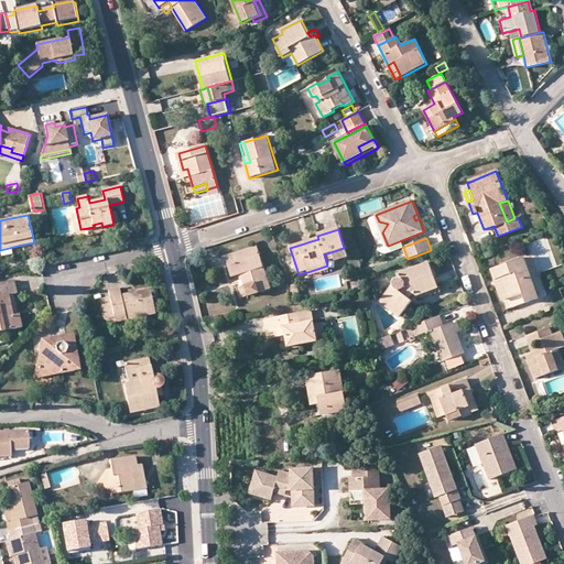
[(386,255),(403,247),(401,240),(388,246),(379,249),(380,251),(386,255)]
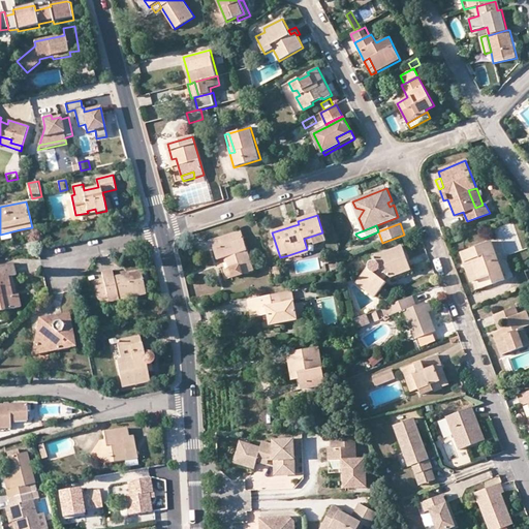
[(34,236),(32,227),(21,229),(23,238),(34,236)]
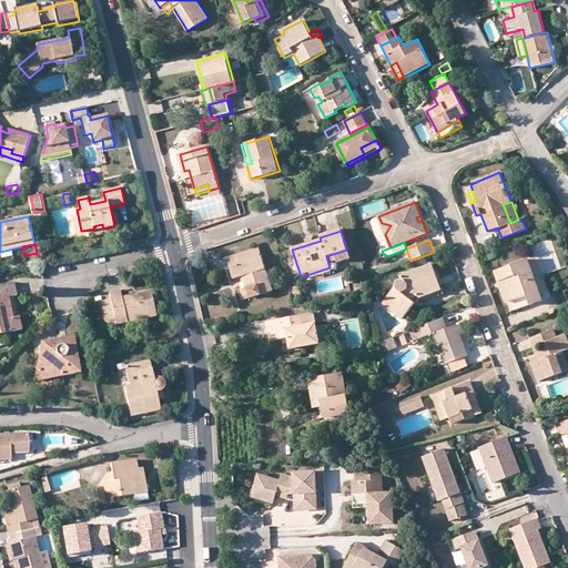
[(260,247),(236,255),(239,263),(231,265),(235,277),(244,275),(247,287),(246,287),(245,292),(246,294),(249,297),(252,297),(274,291),(260,247)]
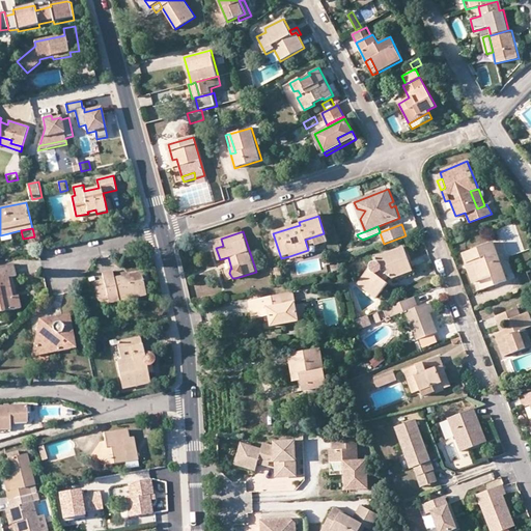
[(214,241),(216,248),(223,246),(221,239),(214,241)]
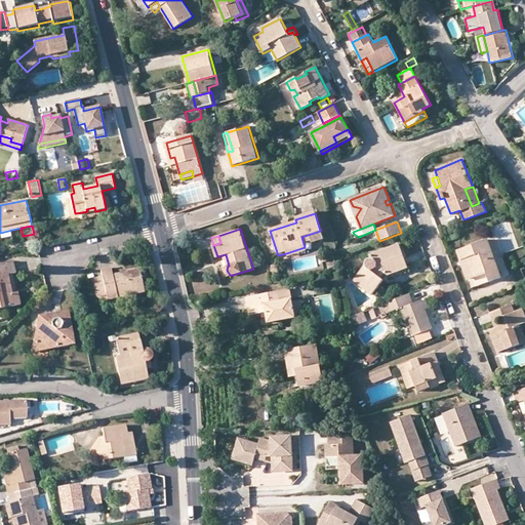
[(457,250),(461,260),(468,258),(475,278),(486,274),(489,281),(501,277),(487,240),(457,250)]
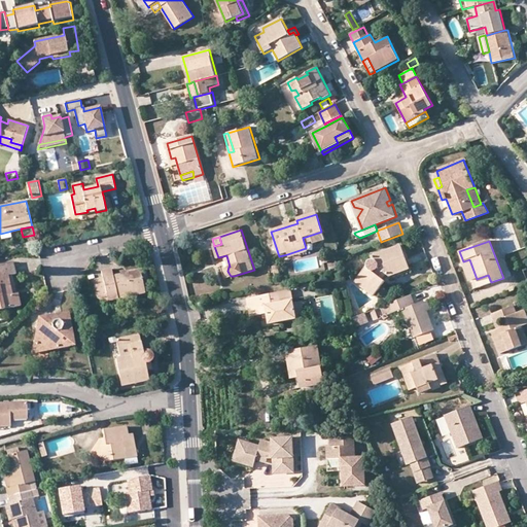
[(374,296),(385,281),(381,278),(384,273),(388,276),(410,268),(401,245),(371,256),(372,259),(370,260),(369,262),(367,267),(355,282),(374,296)]
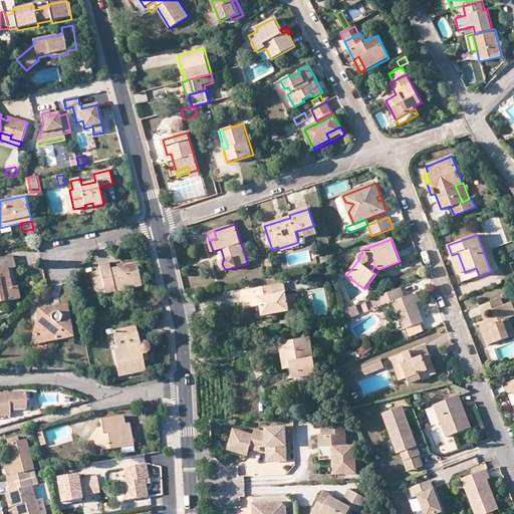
[(300,247),(298,242),(280,248),(281,252),(300,247)]
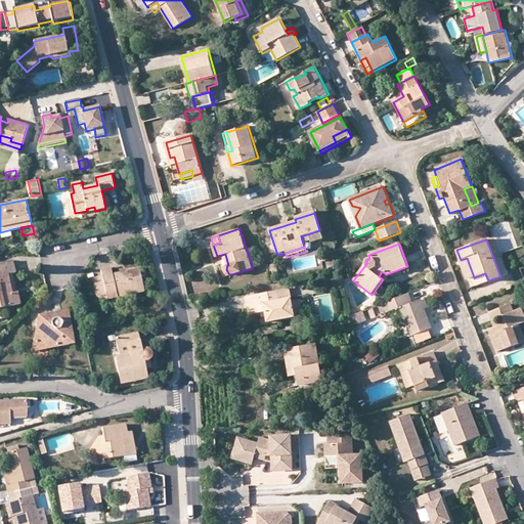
[(470,288),(488,280),(485,273),(474,277),(467,258),(461,260),(470,288)]
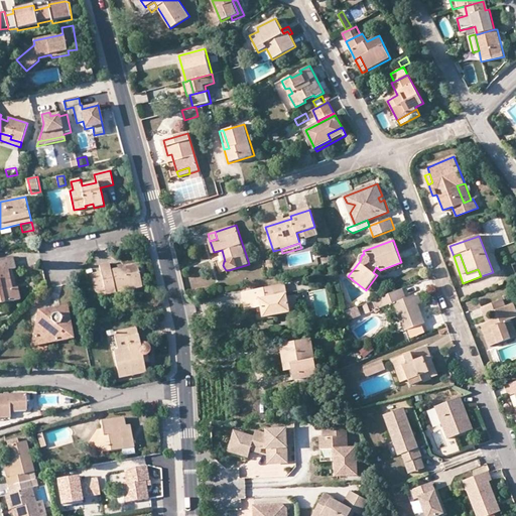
[(8,270),(13,269),(15,268),(12,256),(0,259),(0,303),(20,299),(18,287),(17,287),(12,288),(8,270)]
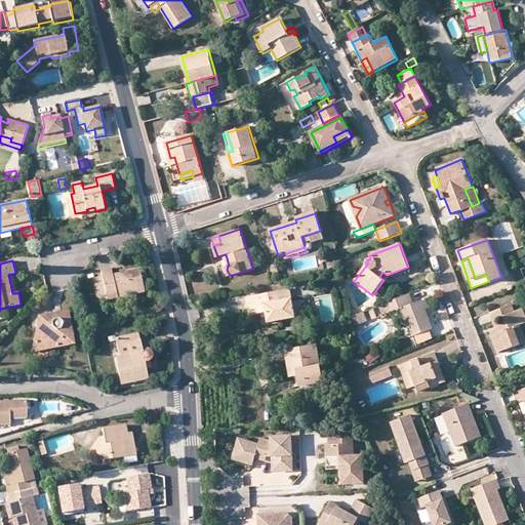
[(409,271),(408,267),(387,275),(382,272),(379,277),(384,280),(409,271)]
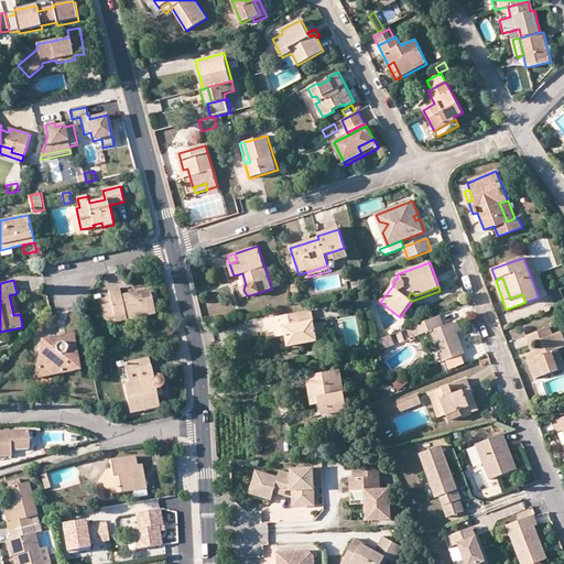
[(127,314),(155,307),(151,290),(122,296),(121,288),(109,291),(111,301),(101,302),(107,324),(128,320),(127,314)]
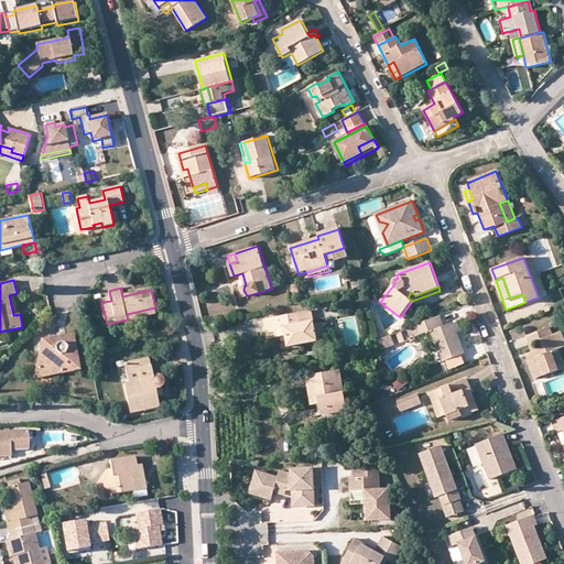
[(19,314),(14,294),(9,295),(13,315),(19,314)]
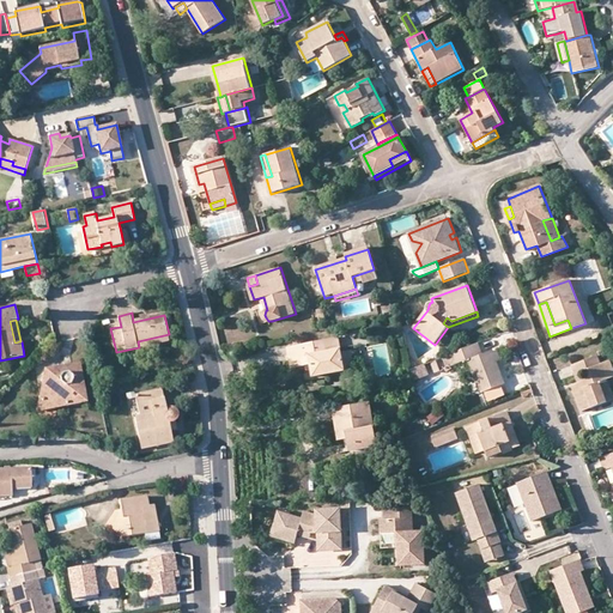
[(170,340),(169,334),(138,341),(139,347),(170,340)]
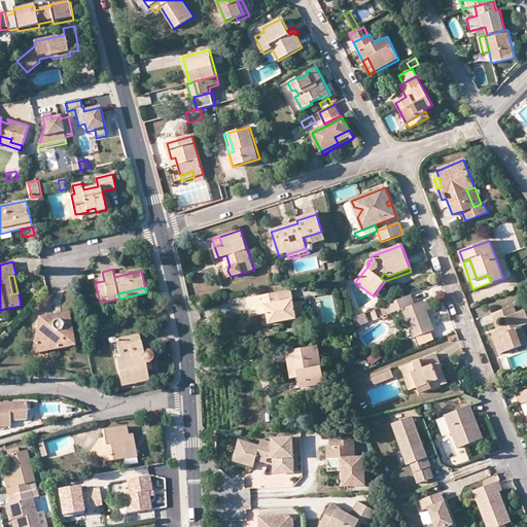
[(296,318),(291,289),(248,299),(250,316),(268,313),(270,322),(296,318)]
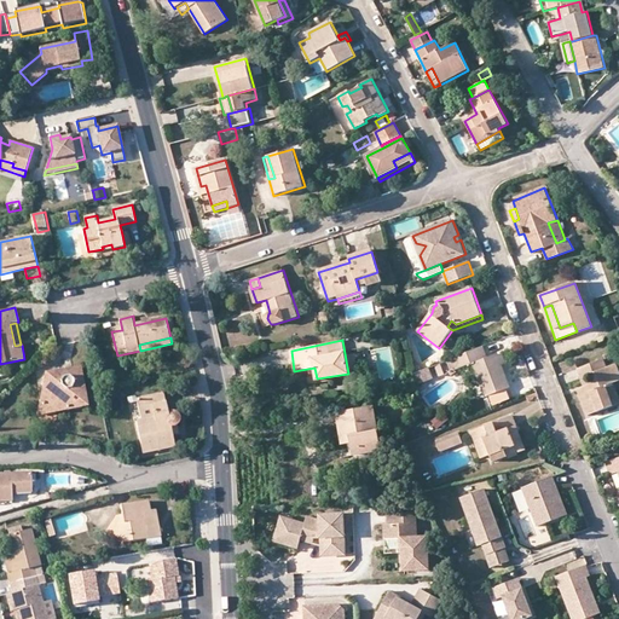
[(484,346),(475,348),(480,360),(489,357),(484,346)]
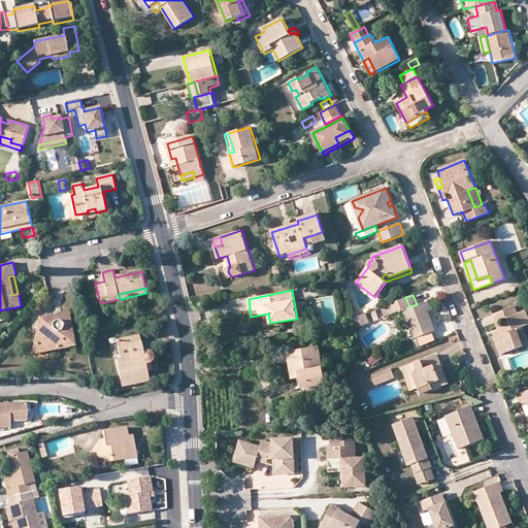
[(409,307),(405,297),(386,305),(390,315),(403,309),(415,338),(416,337),(433,331),(435,330),(428,311),(424,303),(424,302),(417,304),(409,307)]
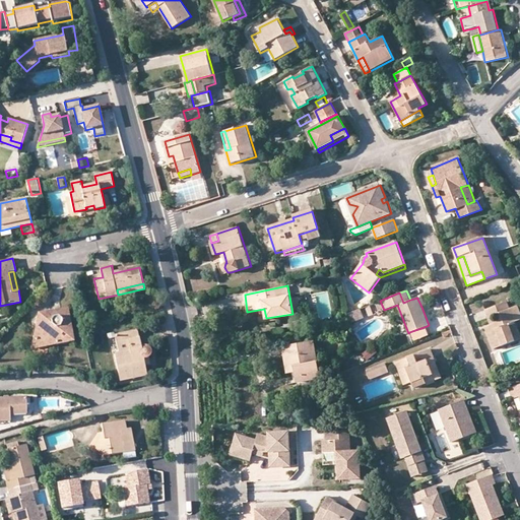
[(423,297),(417,299),(421,307),(427,306),(423,297)]
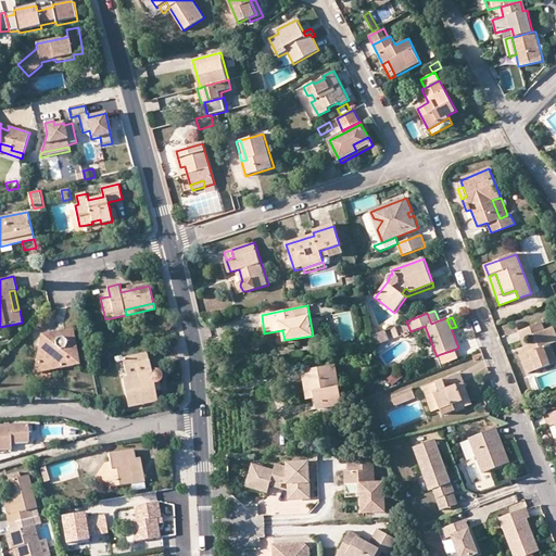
[(518,331),(521,339),(529,337),(532,344),(525,348),(519,349),(528,374),(551,365),(544,346),(552,344),(555,342),(555,332),(554,327),(545,330),(542,323),(518,331)]
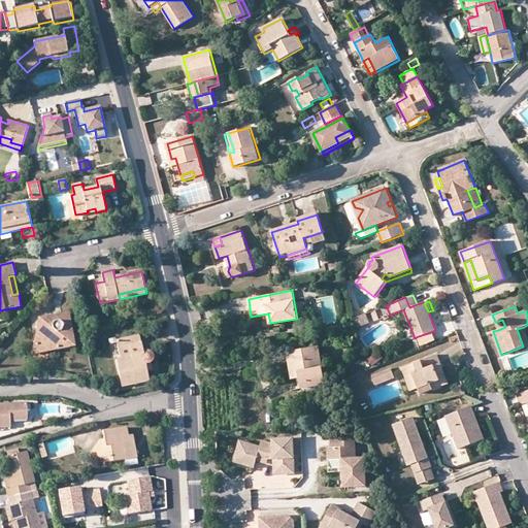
[(373,312),(354,319),(356,328),(376,322),(373,312)]
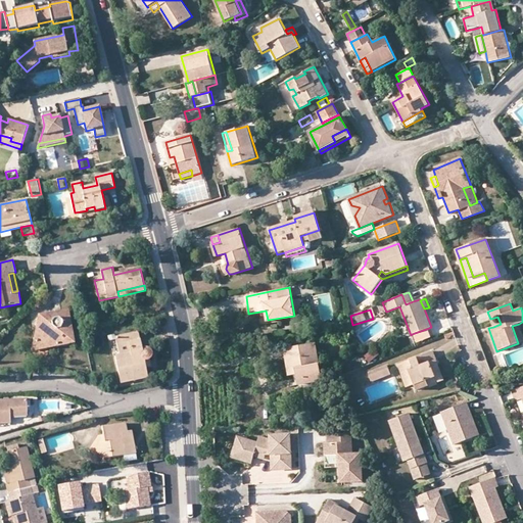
[(44,340),(45,348),(75,343),(68,311),(39,317),(41,331),(37,332),(38,341),(44,340)]
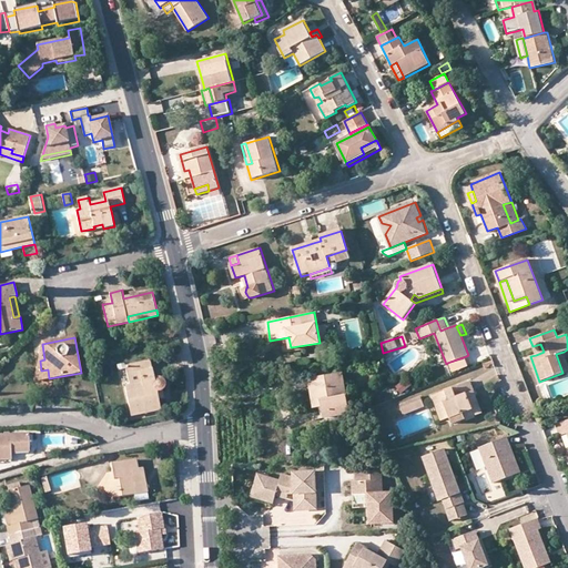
[(36,381),(49,378),(48,369),(41,371),(40,361),(44,359),(42,344),(36,381)]
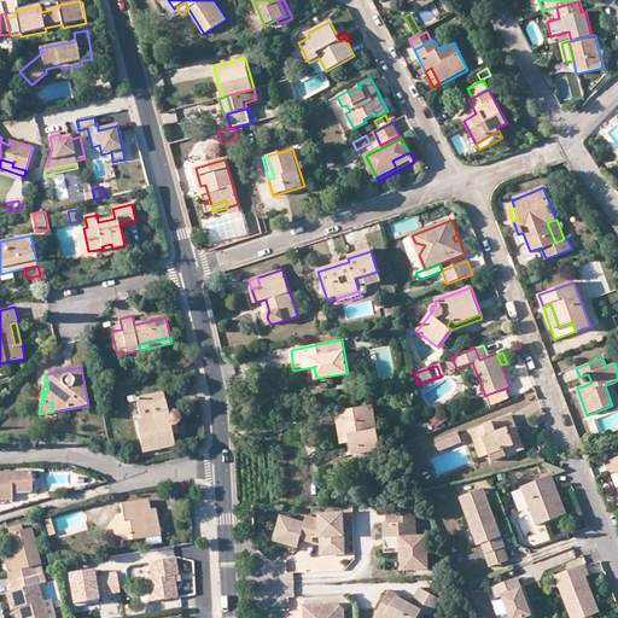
[(579,377),(583,386),(592,383),(588,374),(579,377)]
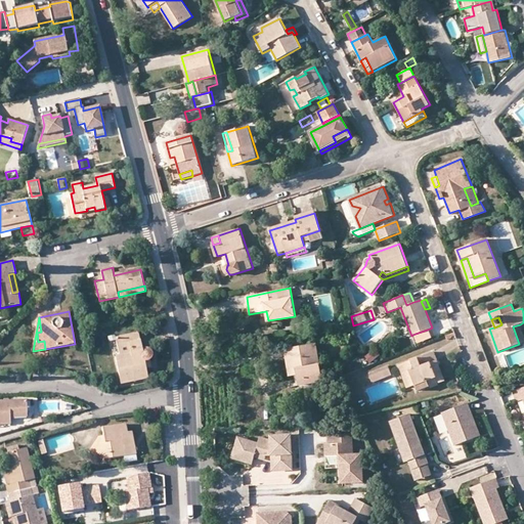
[(523,341),(523,335),(520,324),(513,326),(519,344),(523,341)]
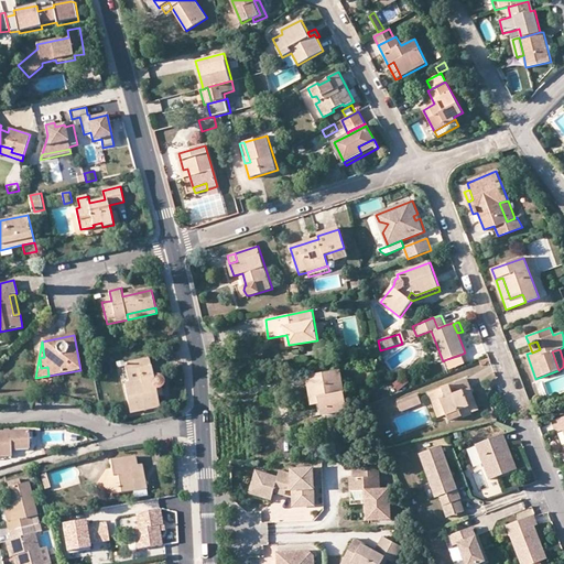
[(463,354),(444,360),(448,371),(467,364),(463,354)]
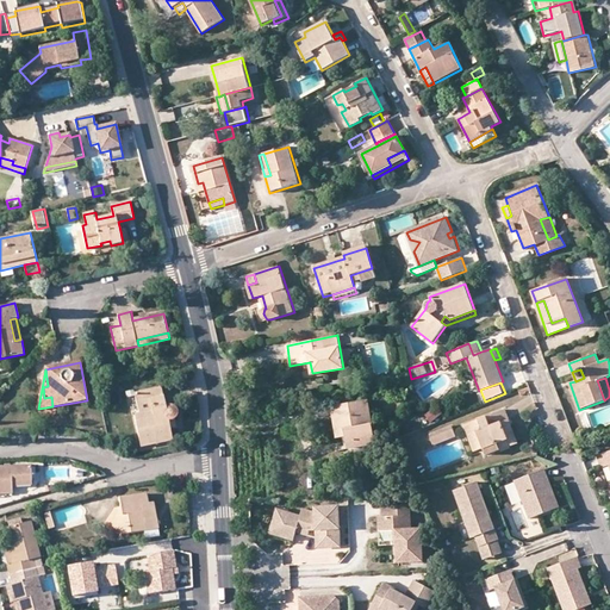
[(161,388),(136,393),(139,415),(135,416),(142,447),(173,441),(170,429),(175,428),(175,421),(178,419),(179,416),(179,411),(178,408),(174,405),(168,406),(166,408),(161,388)]
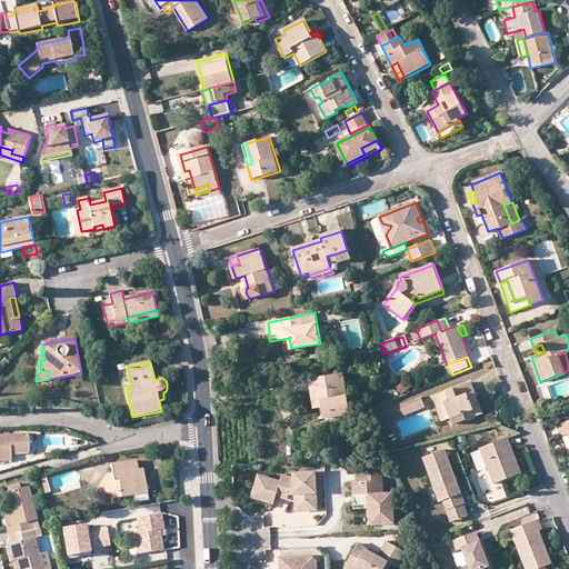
[(325,408),(327,418),(351,413),(343,373),(310,380),(316,409),(325,408)]
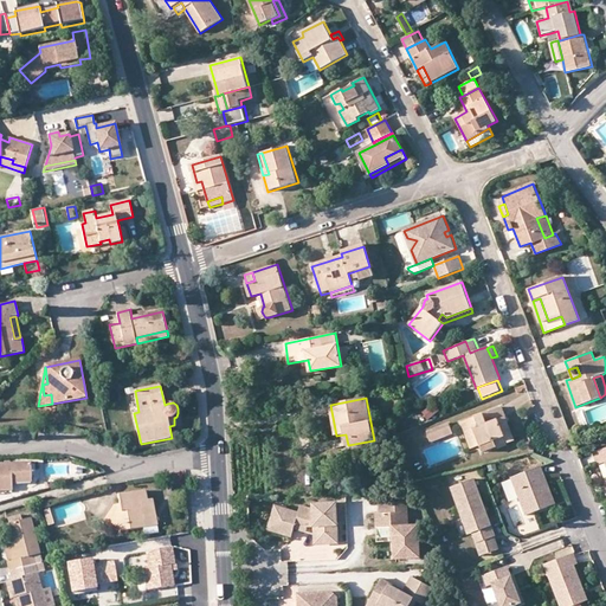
[(427,420),(440,414),(436,406),(424,412),(427,420)]
